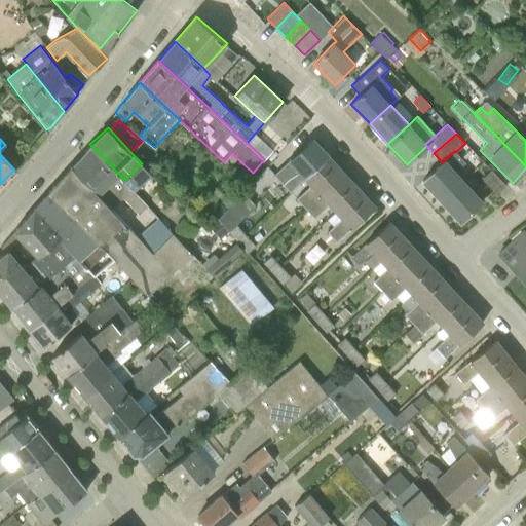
[(296,186),(304,179),(328,155),(311,139),(273,175),(280,182),(290,191),(296,186)]
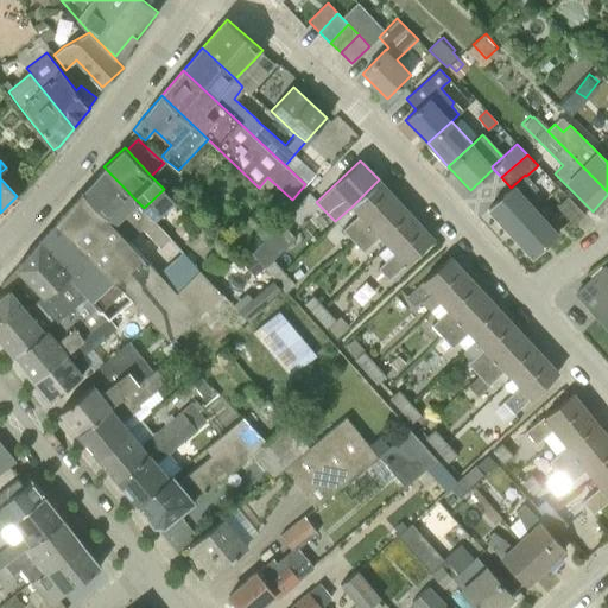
[(126,211),(159,248),(170,236),(143,209),(144,208),(103,166),(81,191),(113,225),(126,211)]
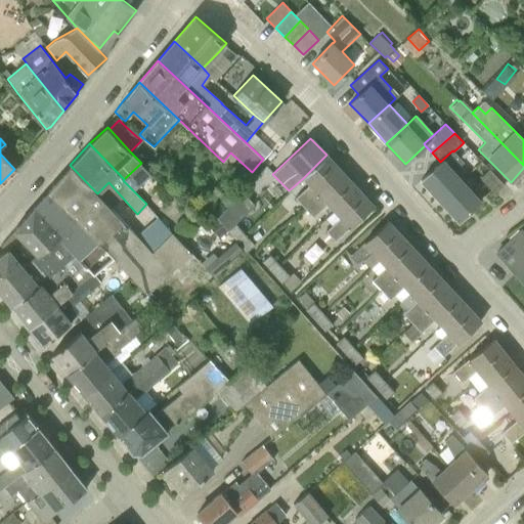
[(460,159),(453,151),(452,150),(440,162),(421,180),(439,201),(461,180),(452,172),(463,162),(460,159)]
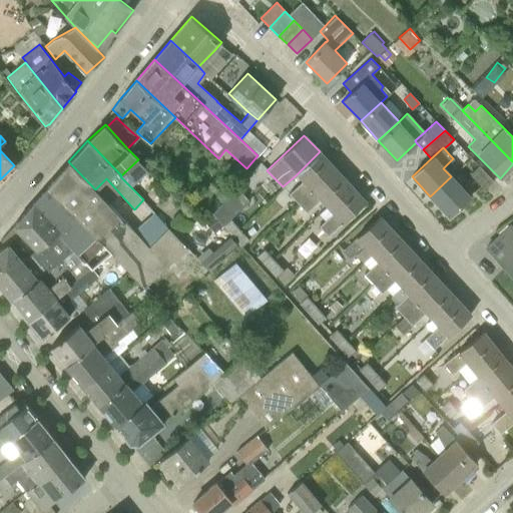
[(289,193),(299,203),(334,167),(320,151),(297,174),(302,180),(289,193)]
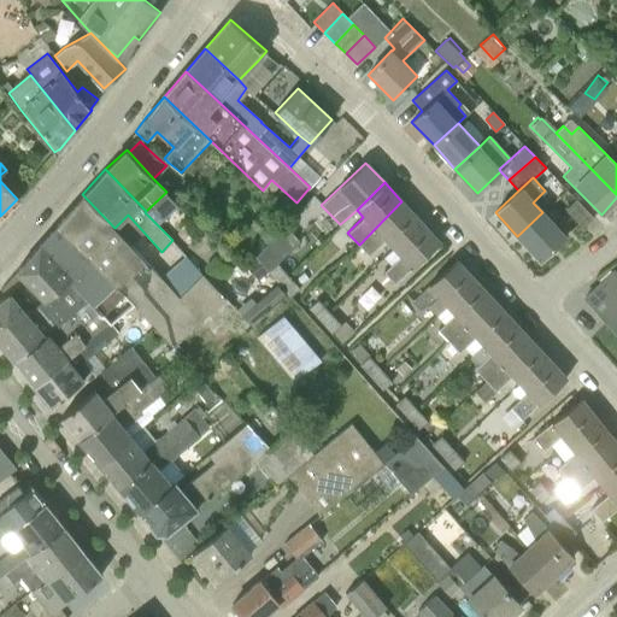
[(225,299),(201,274),(180,297),(162,277),(152,268),(115,228),(82,194),(56,225),(123,294),(156,328),(174,346),(178,341),(225,299)]
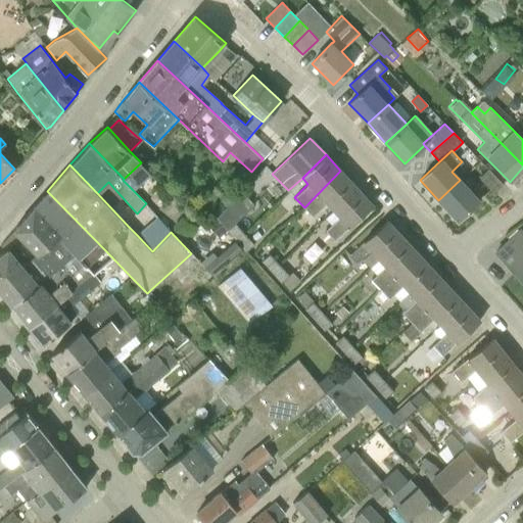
[(493,193),(503,185),(488,169),(479,178),(493,193)]
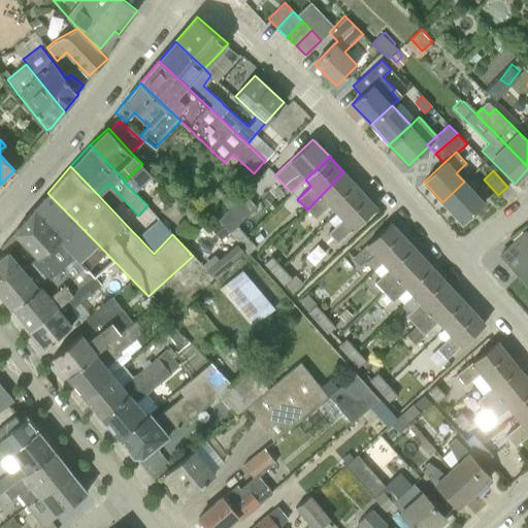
[(330,206),(335,212),(360,190),(343,172),(307,209),(316,219),(330,206)]
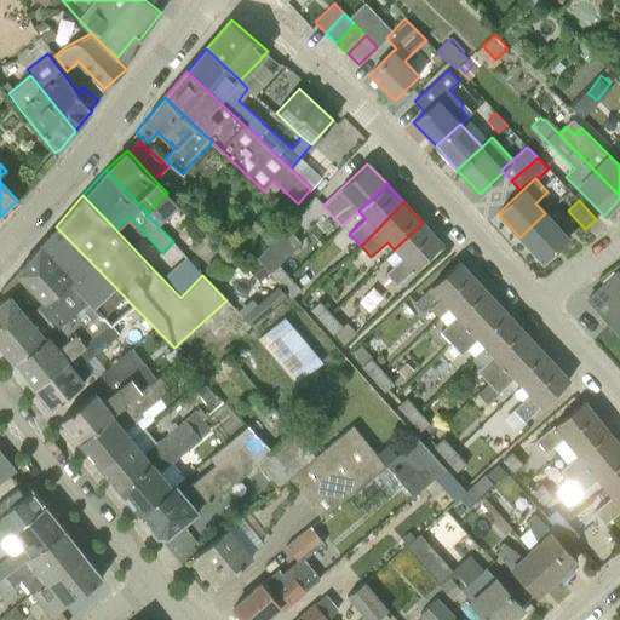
[(545,213),(520,237),(543,262),(568,237),(545,213)]
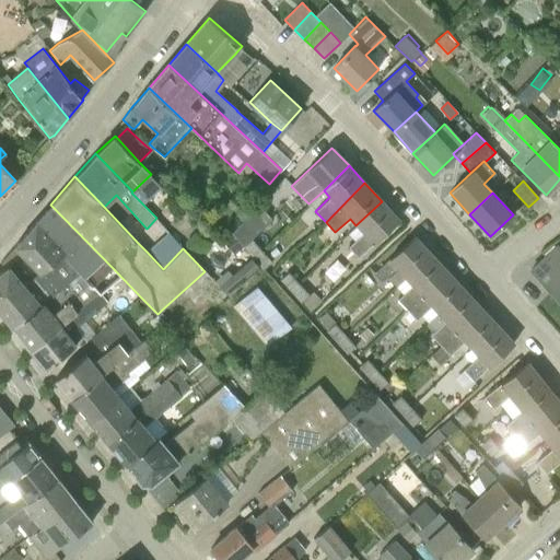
[(382,201),(356,225),(363,233),(349,246),(359,257),(399,220),(382,201)]
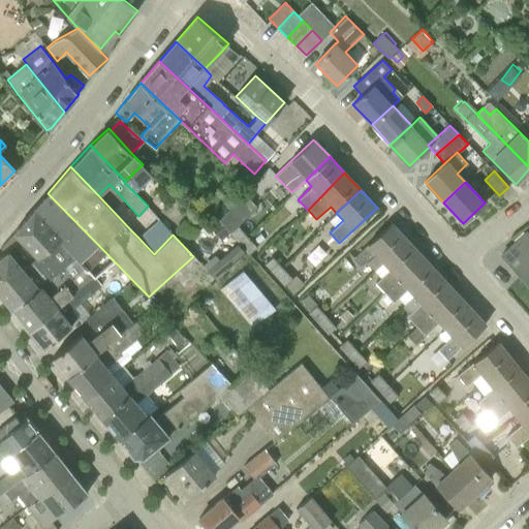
[(180,203),(191,214),(201,203),(190,192),(180,203)]
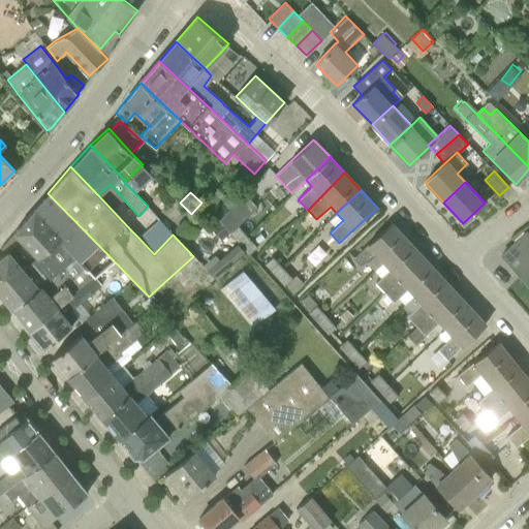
[(76,257),(88,270),(105,252),(48,193),(32,212),(76,257)]
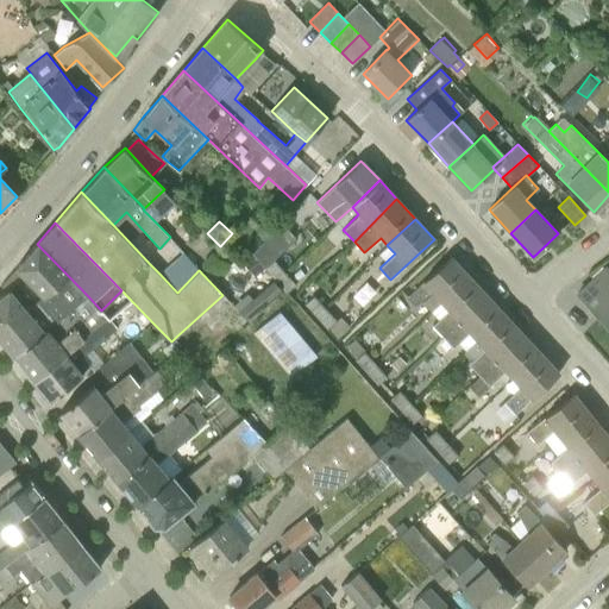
[(264,268),(274,259),(294,242),(281,225),(251,253),(264,268)]
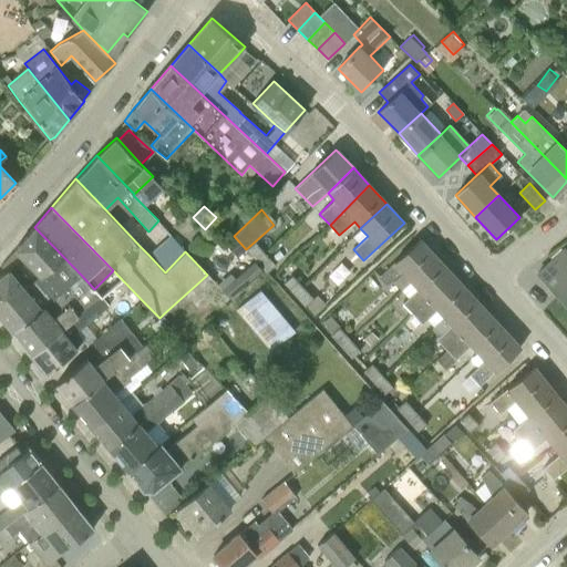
[(49,300),(82,276),(34,227),(11,251),(37,277),(33,281),(49,300)]
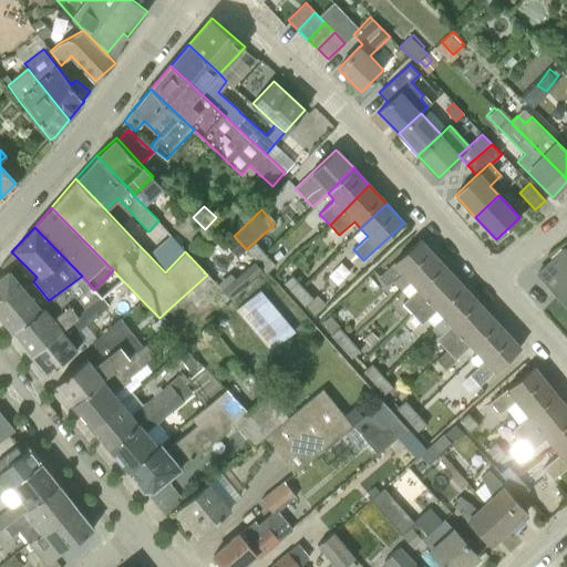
[(163,241),(148,255),(165,272),(185,251),(171,235),(163,241)]
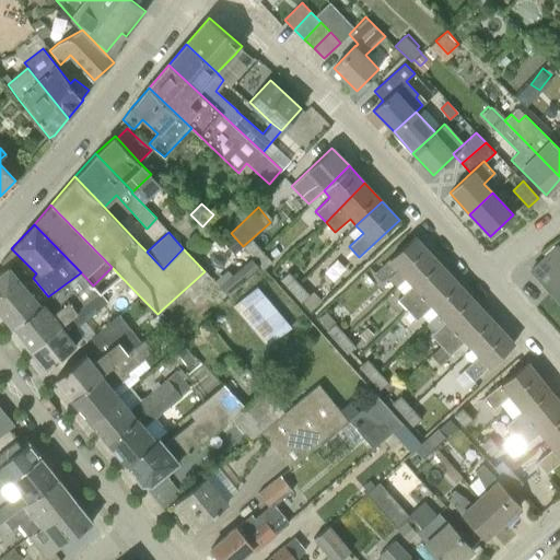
[(387,278),(395,286),(430,253),(413,236),(373,273),(381,282),(387,278)]
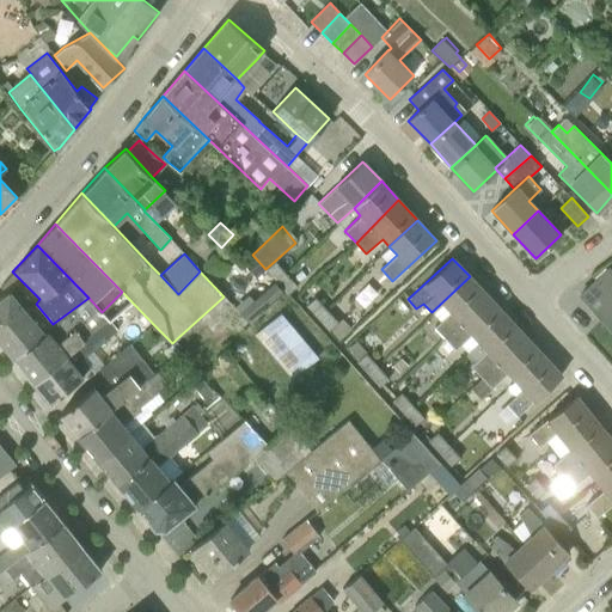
[(275,261),(265,269),(277,282),(287,274),(275,261)]
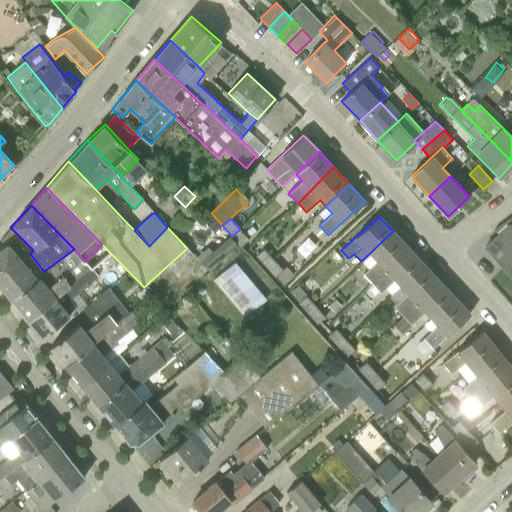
[(485,246),(505,268),(511,261),(511,230),(508,226),(485,246)]
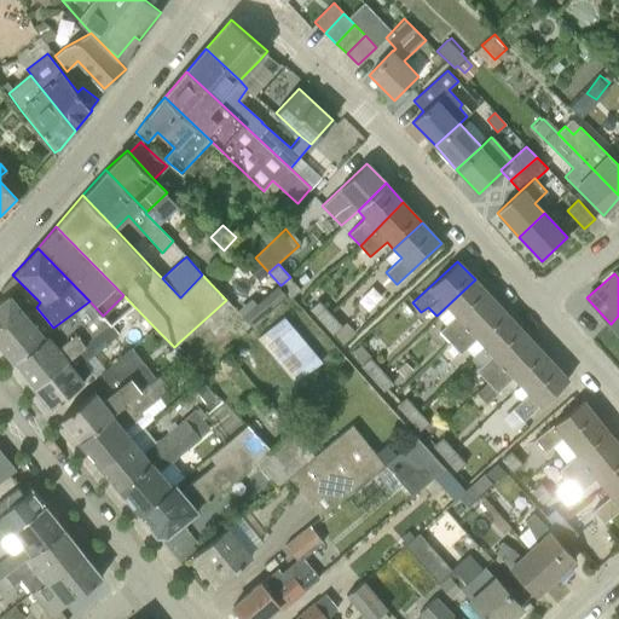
[(291,298),(300,289),(290,277),(281,285),(291,298)]
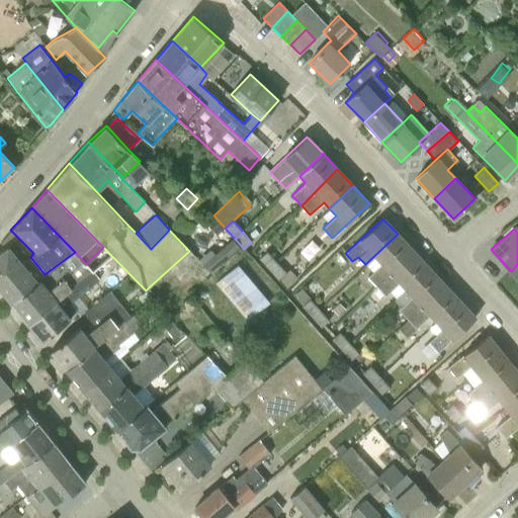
[(368,277),(376,286),(414,252),(398,234),(365,264),(372,272),(368,277)]
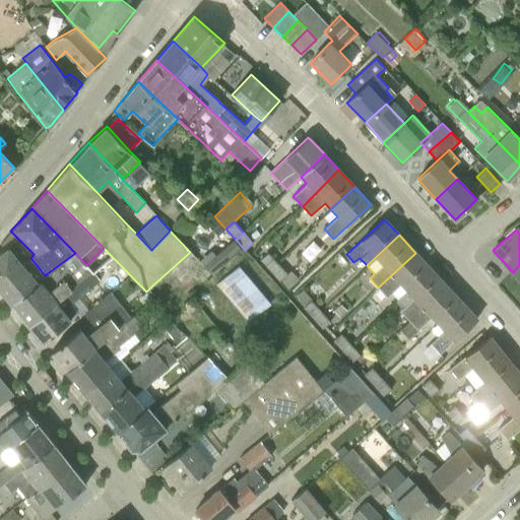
[(241,247),(232,239),(203,262),(212,272),(241,247)]
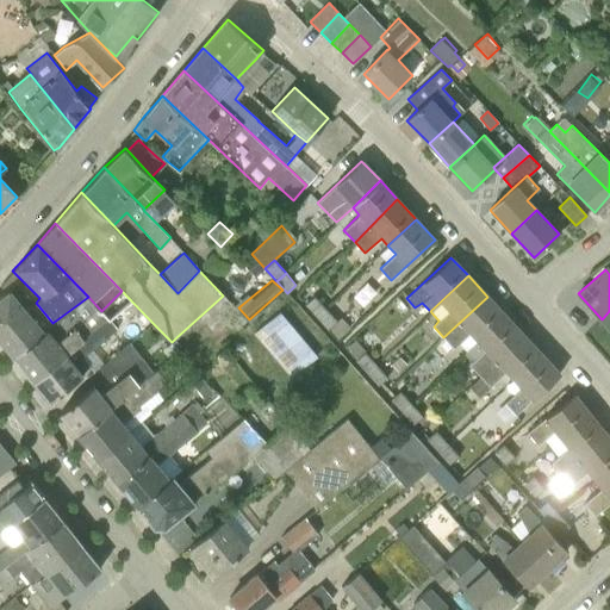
[(53,323),(36,303),(25,310),(8,291),(0,297),(0,341),(13,356),(53,323)]
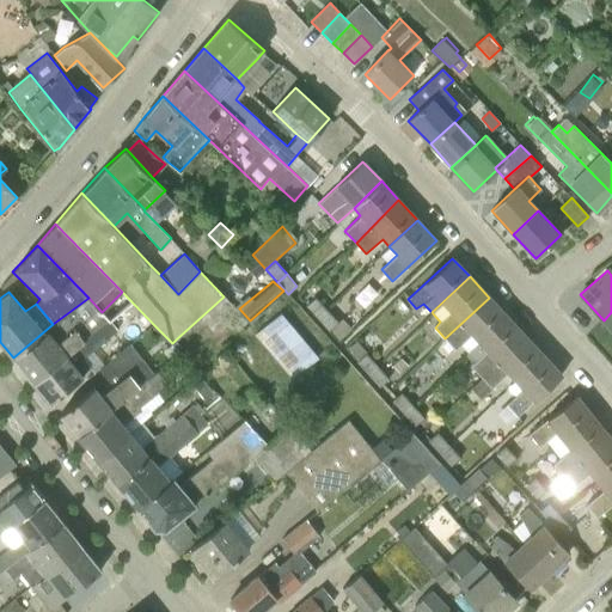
[(318,318),(328,310),(316,297),(306,305),(318,318)]
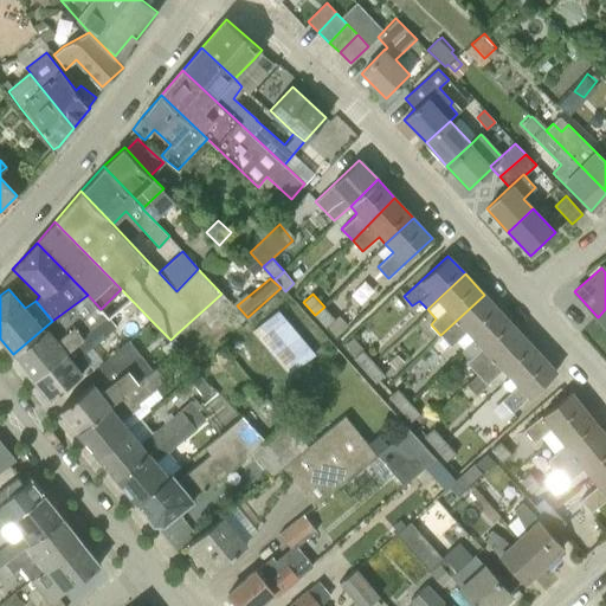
[(13,354),(33,379),(107,317),(101,309),(88,295),(52,321),(13,354)]
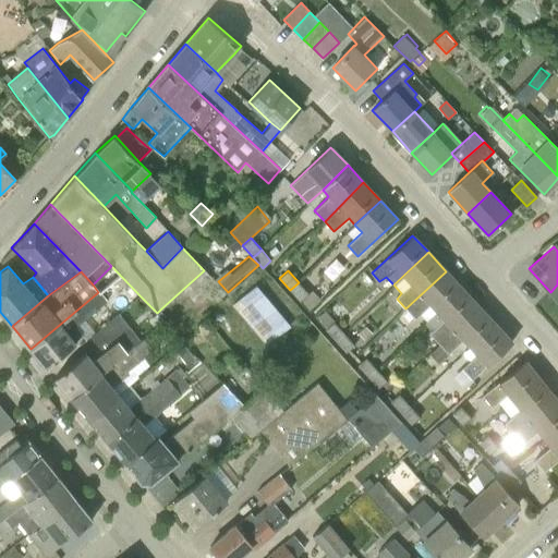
[(429,305),(436,313),(462,289),(446,271),(405,308),(415,318),(429,305)]
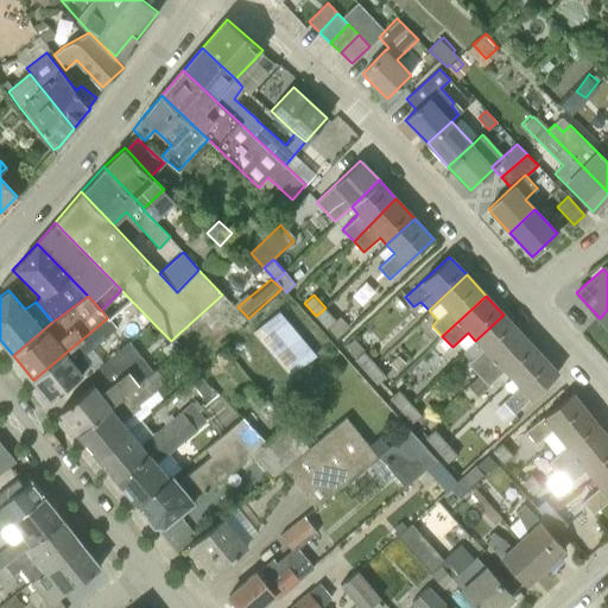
[(327,329),(328,328),(336,320),(325,308),(316,316),(327,329)]
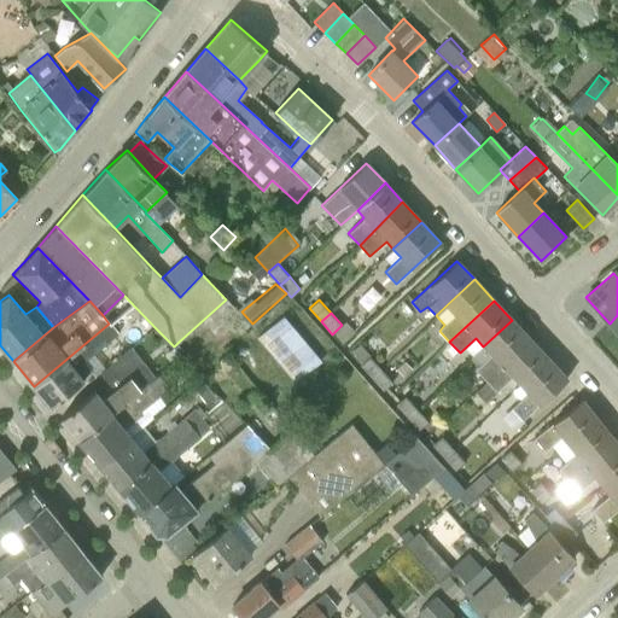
[(295,382),(321,361),(285,316),(256,337),(295,382)]
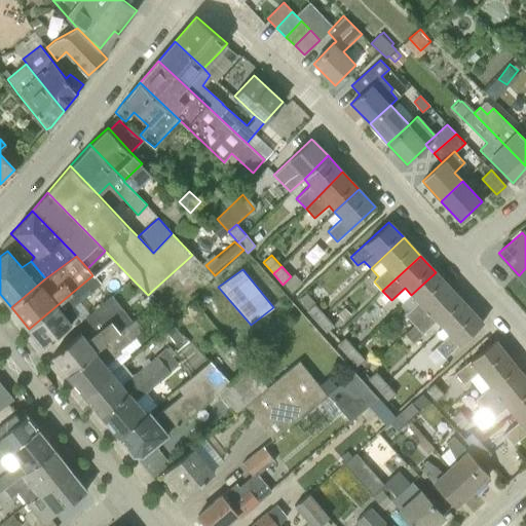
[(405,314),(413,324),(451,289),(436,272),(411,295),(401,305),(407,311),(405,314)]
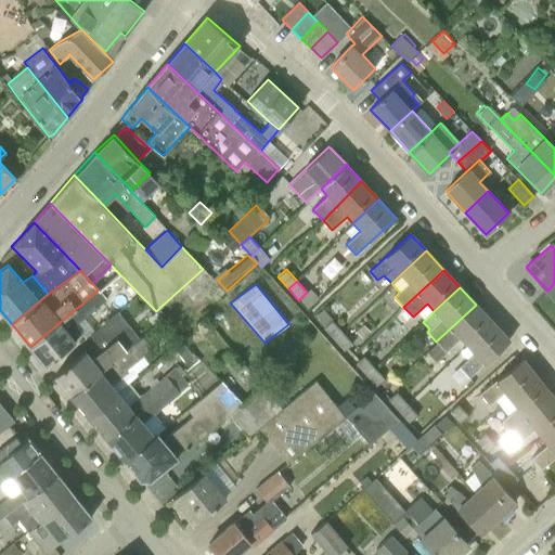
[(307,292),(299,299),(308,308),(319,297),(311,288),(307,292)]
